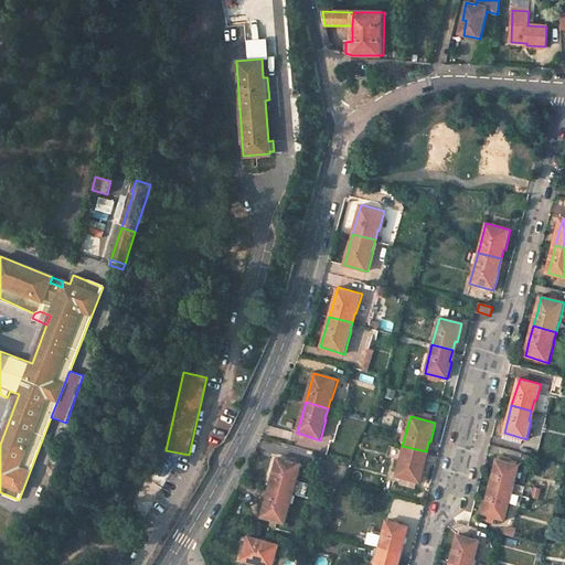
[(402,446),(394,477),(400,479),(415,483),(418,484),(422,473),(425,464),(423,462),(426,451),(402,446)]
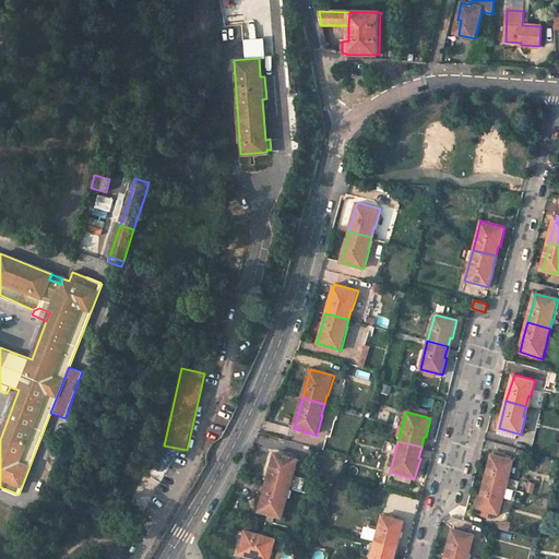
[(178,454),(164,445),(128,503),(142,513),(178,454)]
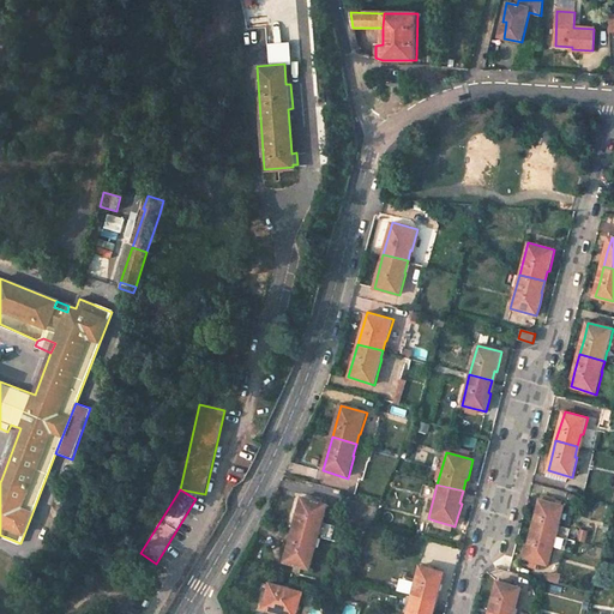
[(302,498),(294,528),(317,535),(319,527),(321,527),(327,505),(302,498)]
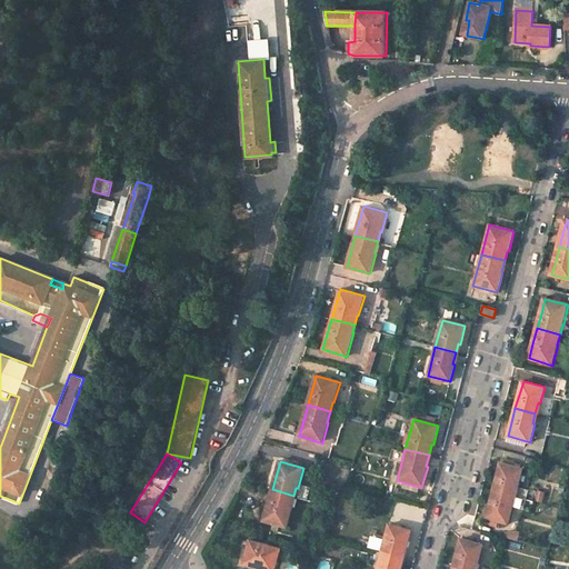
[(497,478),(493,491),(513,496),(516,487),(518,488),(522,470),(500,463),(497,478)]
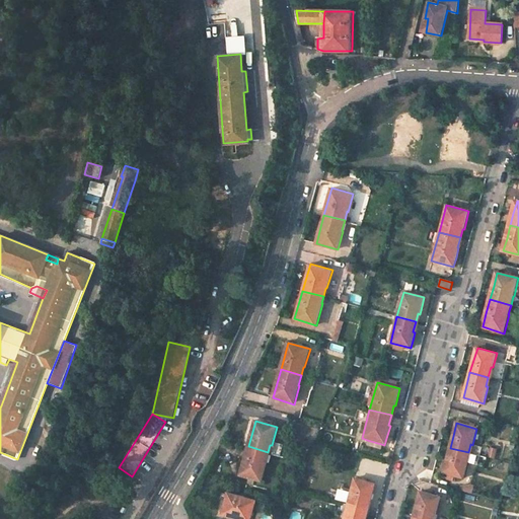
[(381,444),(367,440),(366,446),(379,450),(381,444)]
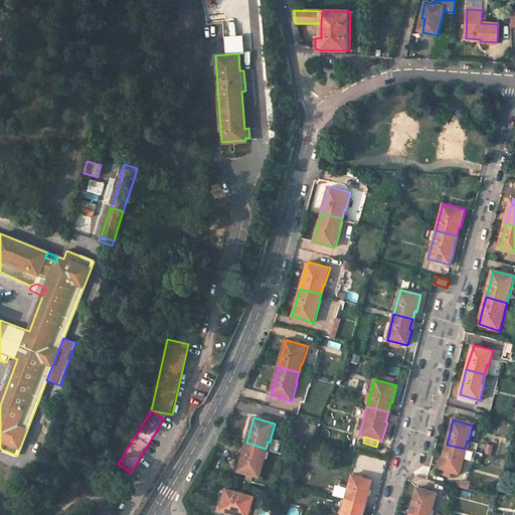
[(246,443),(238,471),(260,477),(265,459),(263,459),(266,449),(246,443)]
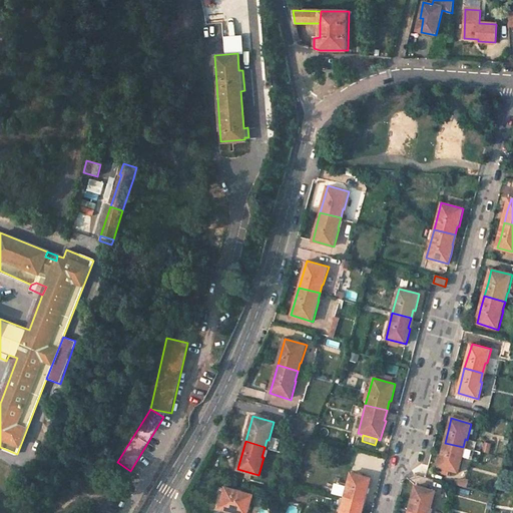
[(441,455),(438,468),(458,473),(462,457),(460,456),(463,447),(445,443),(441,455)]
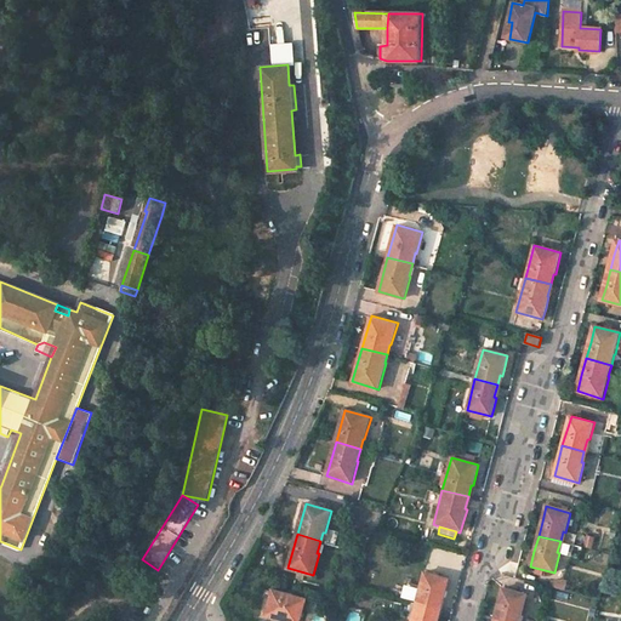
[(425,571),(416,600),(438,607),(442,596),(444,597),(446,587),(449,577),(425,571)]
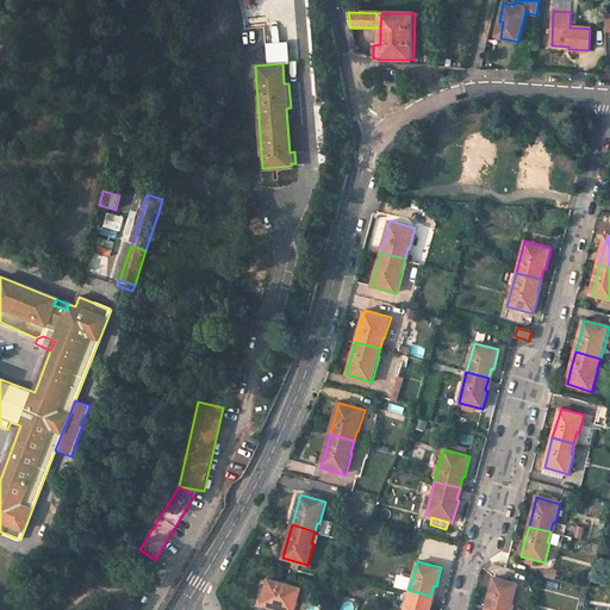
[(489,592),(485,607),(496,609),(506,609),(509,603),(511,603),(516,583),(493,577),(489,592)]
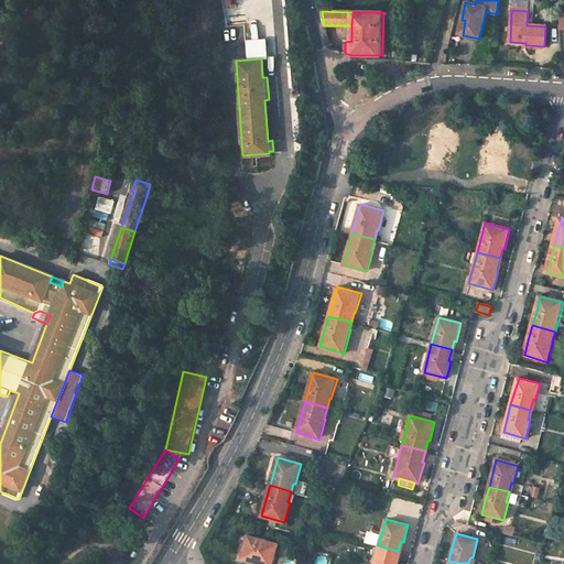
[(248,535),(241,559),(251,562),(257,563),(261,563),(262,563),(264,563),(271,563),(278,544),(248,535)]
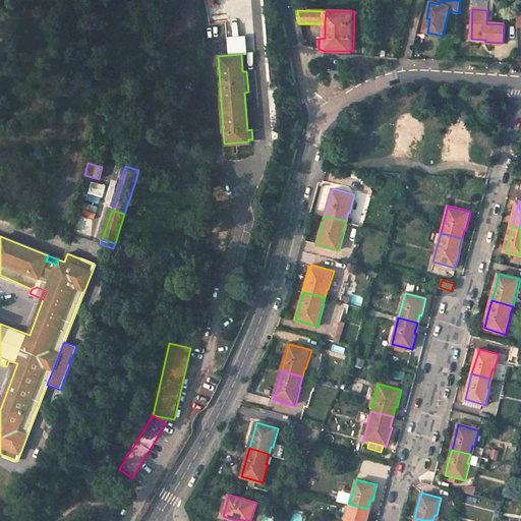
[(349,504),(344,520),(366,520),(367,519),(365,518),(366,514),(367,509),(349,504)]
